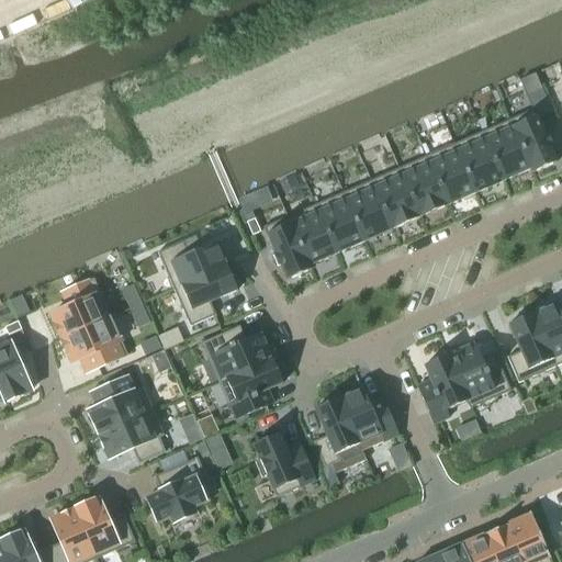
[(523,87),(526,92),(540,86),(538,80),(535,72),(519,79),(523,87)]
